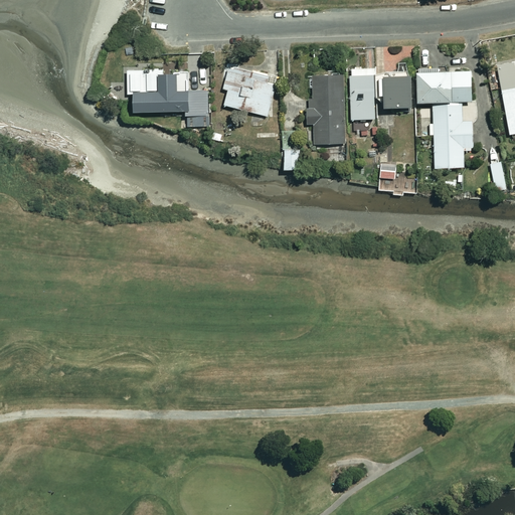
[(514,61),(498,65),(511,134),(514,133),(514,61)]
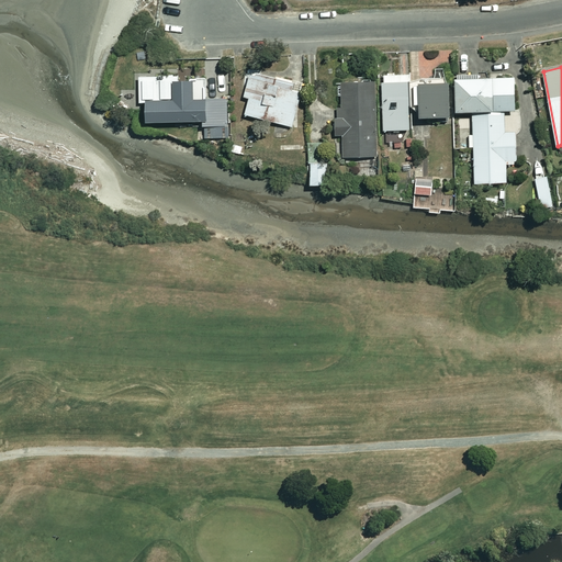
[(409,74),(382,75),(385,131),(412,130),(409,74)]
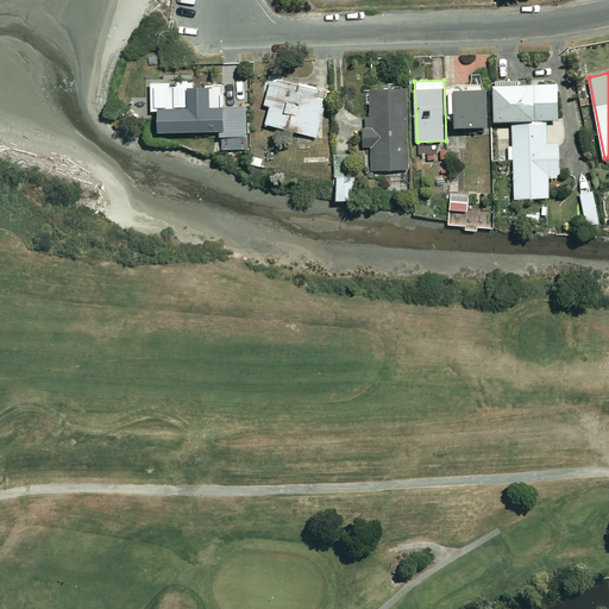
[(190,88),(190,82),(152,83),(152,112),(162,111),(162,132),(223,131),(224,149),(249,149),(248,106),(224,107),(224,87),(190,88)]
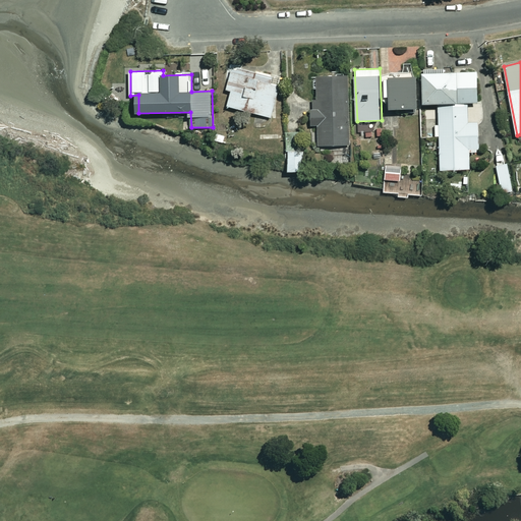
[(264,76),(232,70),(228,90),(232,91),(229,106),(273,115),(280,84),(263,80),(264,76)]
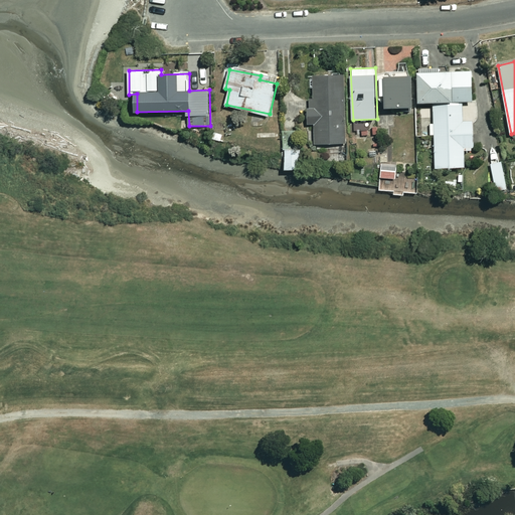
[(434,103),(463,101),(474,101),(473,71),(419,72),(420,103),(434,103)]
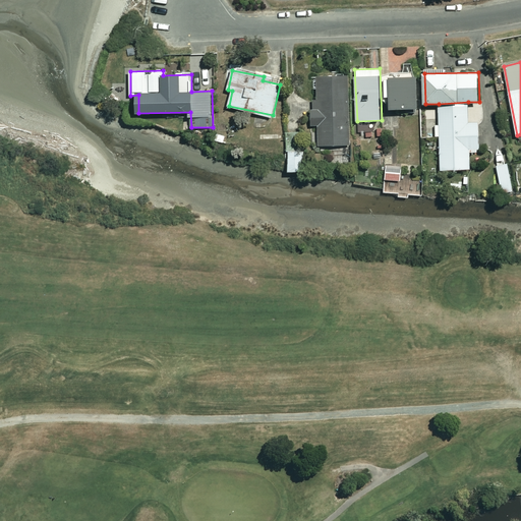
[(350,75),(316,75),(316,110),(312,110),(312,125),(320,125),(320,146),(350,146),(350,75)]
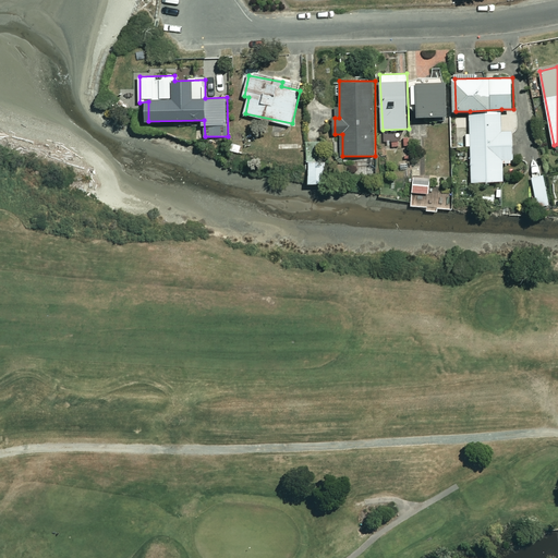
[(449,116),(448,83),(416,84),(416,104),(420,104),(421,117),(449,116)]
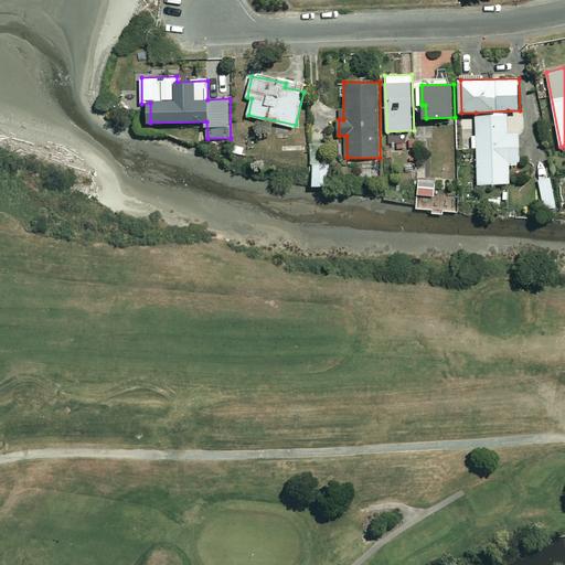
[(508,110),(476,113),(477,125),(472,125),(472,147),(478,147),(479,184),(511,183),(510,164),(521,163),(520,134),(509,134),(508,110)]
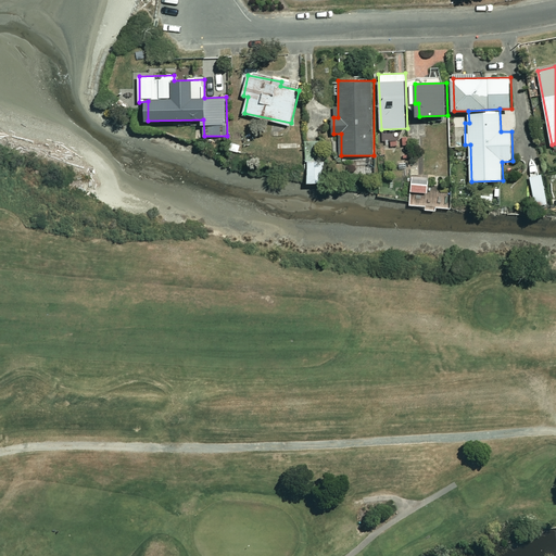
[(325,162),(308,162),(310,182),(326,182),(325,162)]
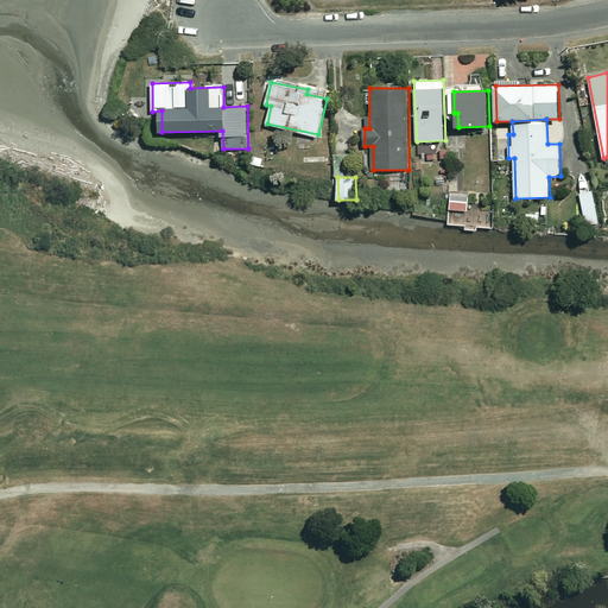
[(599,221),(594,190),(581,192),(586,223),(599,221)]
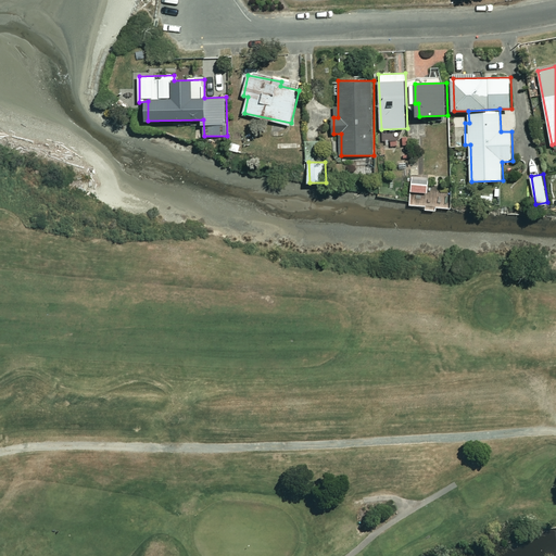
[(429,194),(430,179),(413,178),(412,193),(429,194)]
